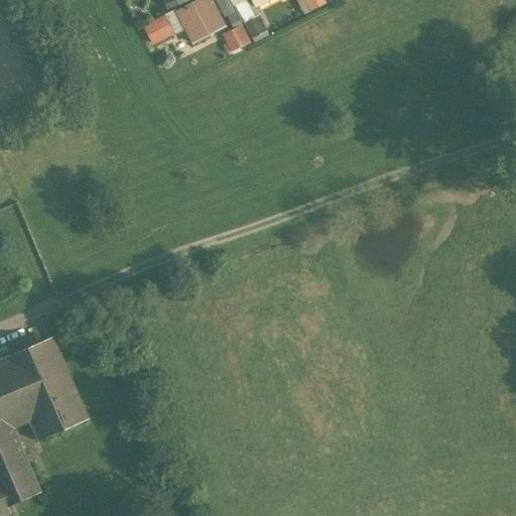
[(225,27),(211,0),(196,0),(175,11),(191,43),(225,27)]
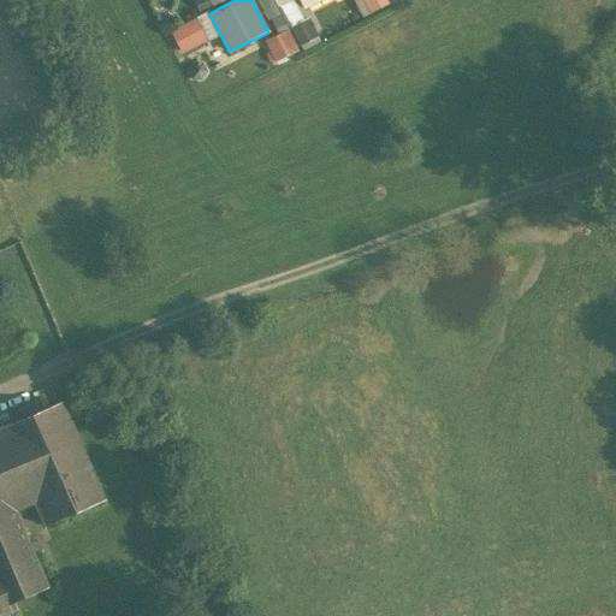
[(302,19),(291,0),(273,0),(288,27),(302,19)]
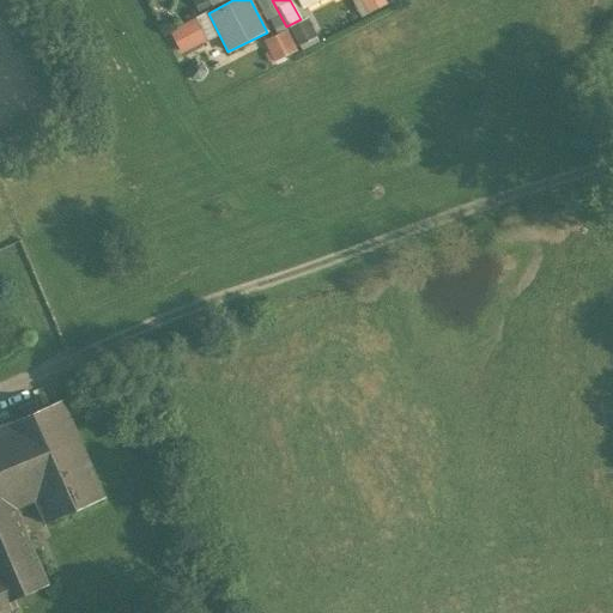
[(297,0),(303,10),(320,0),(297,0)]
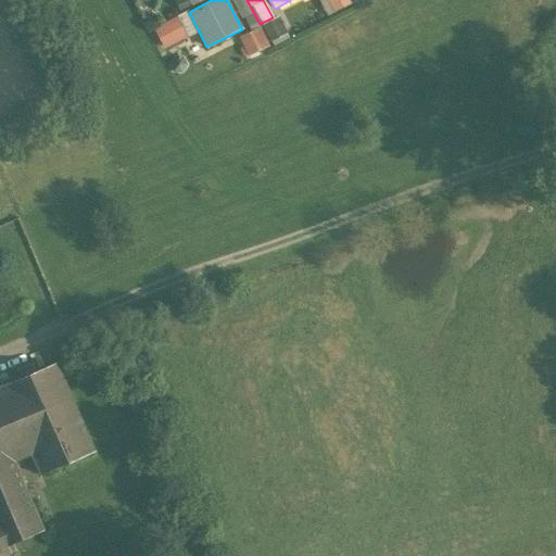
[(349,3),(346,0),(327,0),(333,11),(349,3)]
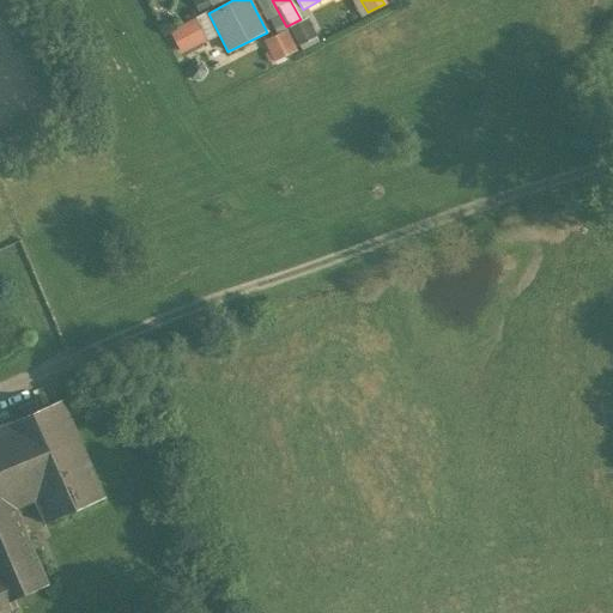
[(206,12),(194,19),(205,40),(217,34),(206,12)]
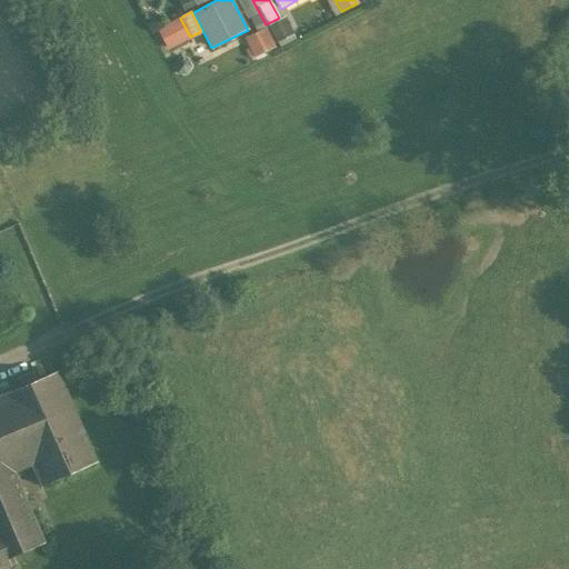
[(190,37),(180,18),(158,29),(168,48),(190,37)]
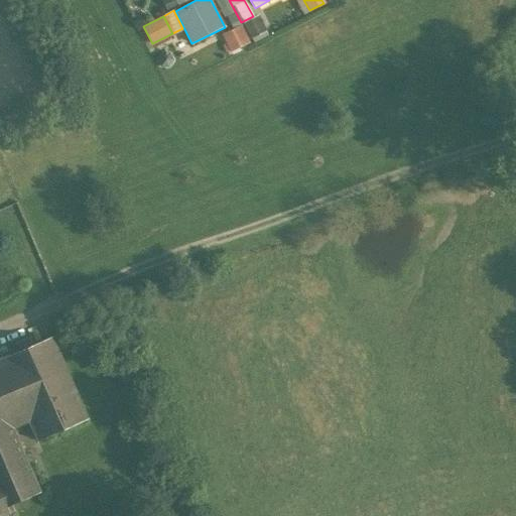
[(266,30),(258,16),(243,23),(251,38),(266,30)]
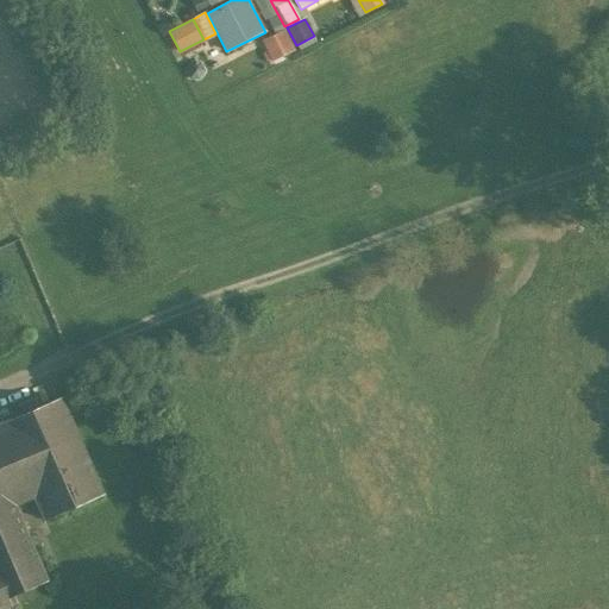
[(294,50),(283,31),(263,41),(272,61),(294,50)]
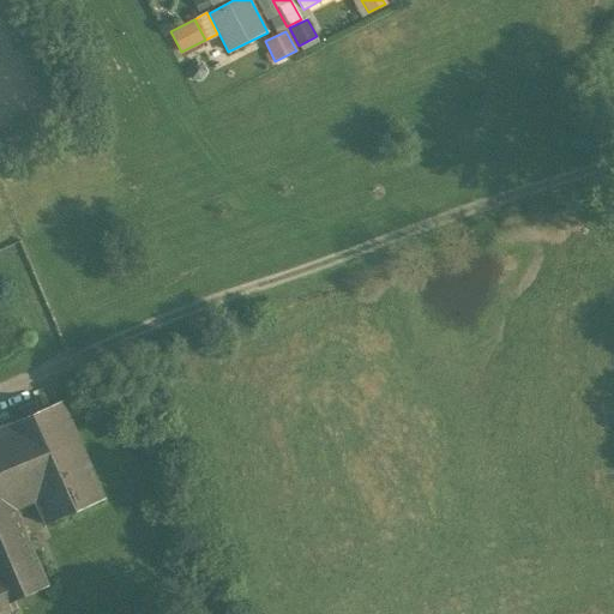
[(60,402),(0,427),(0,606),(0,607),(48,585),(25,534),(103,499),(76,438),(89,433),(74,397),(61,403),(60,402)]
